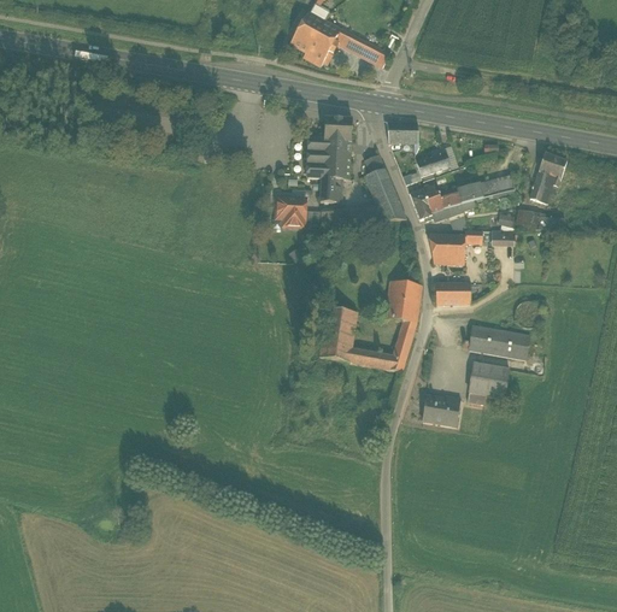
[(313,3),(309,12),(323,21),(329,10),(313,3)]
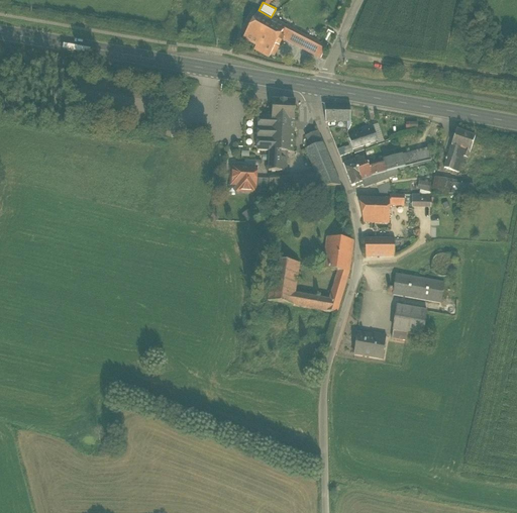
[(269,53),(276,40),(280,33),(284,24),(284,23),(271,17),(259,10),(257,9),(243,34),(256,41),(254,45),(269,53)]
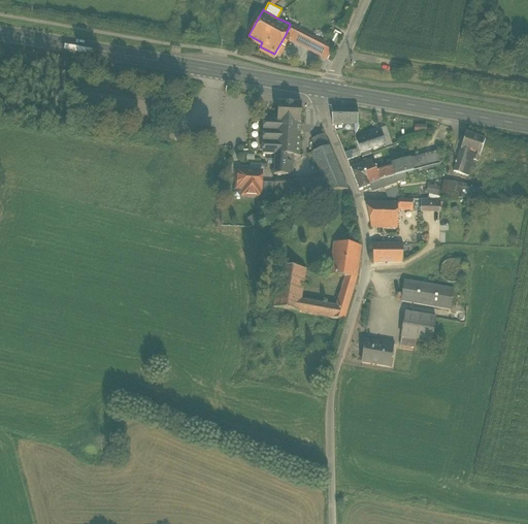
[(290,25),(286,34),(289,36),(292,37),(297,27),(290,23),(290,24),(290,25)]
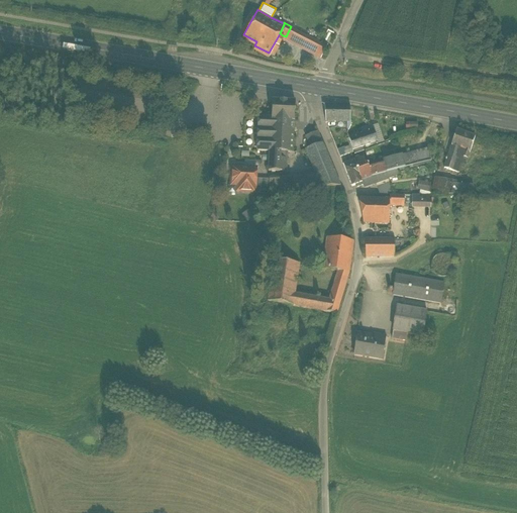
[(286,36),(320,54),(326,44),(291,26),(286,36)]
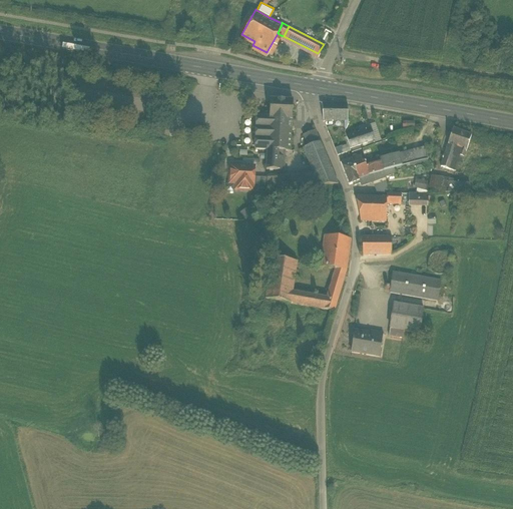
[(284,147),(290,148),(293,97),(270,96),(269,109),(269,114),(268,147),(284,147)]
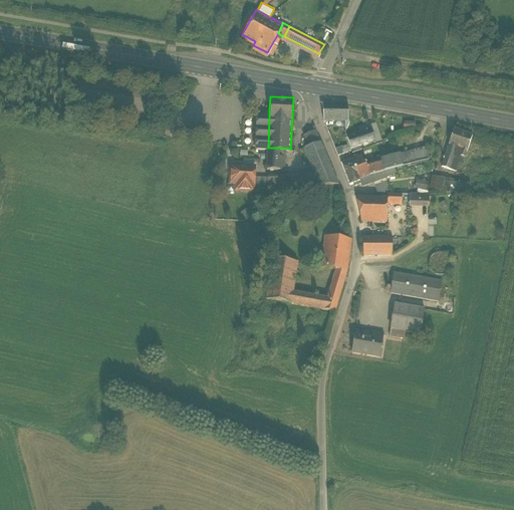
[(323,117),(348,117),(347,103),(347,100),(322,100),(323,117)]
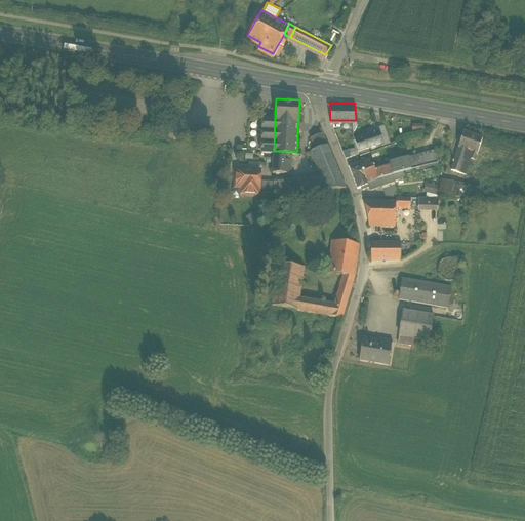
[(260,150),(273,151),(274,151),(275,117),(268,116),(261,116),(260,150)]
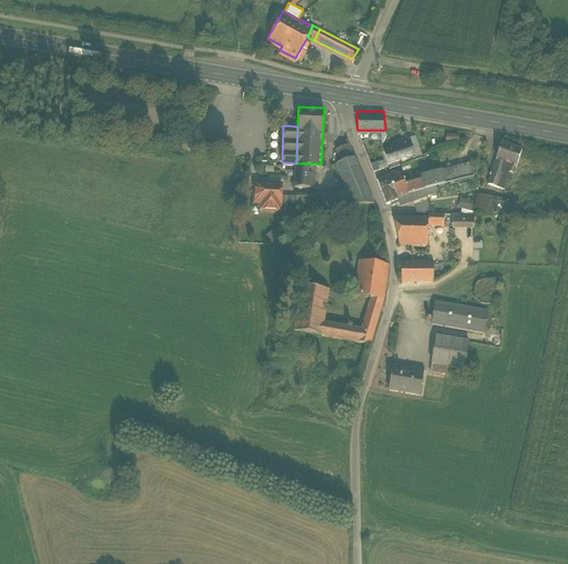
[(383,148),(387,161),(388,160),(414,151),(408,133),(396,138),(397,143),(383,148)]
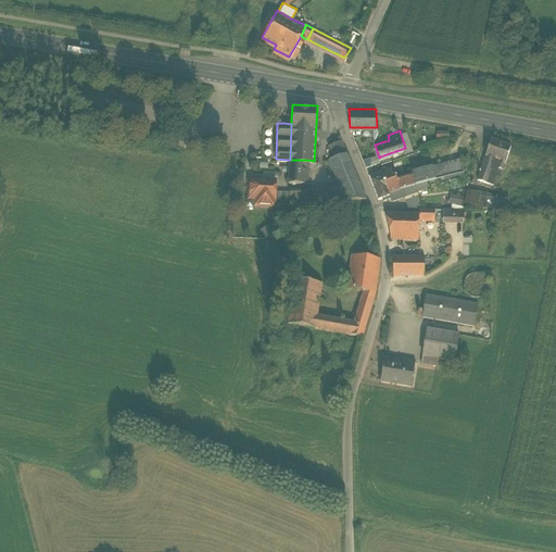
[(477,177),(492,183),(495,172),(500,173),(502,167),(503,167),(510,143),(491,136),(477,177)]
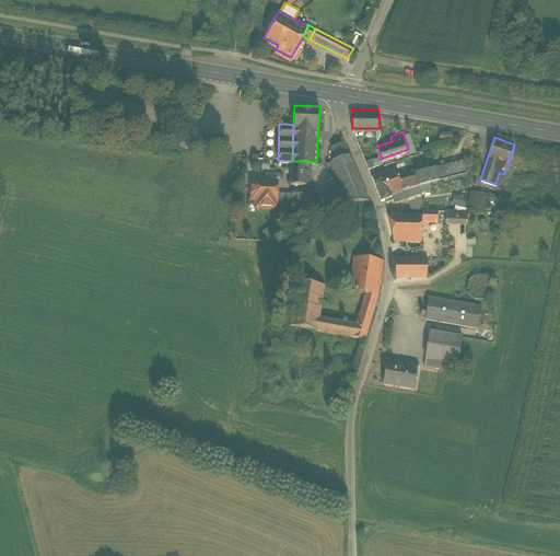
[(330,143),(336,157),(341,154),(349,151),(346,143),(343,138),(330,143)]
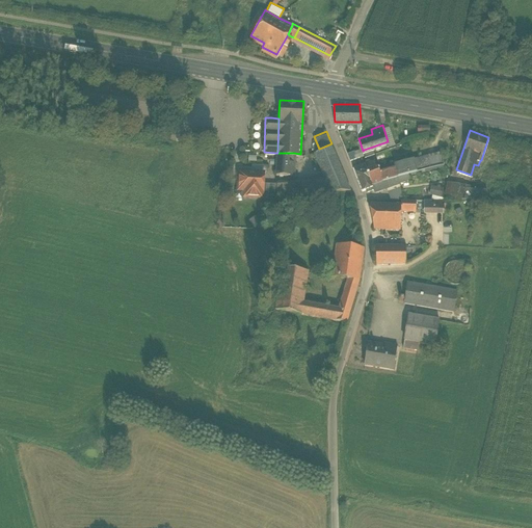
[(364,150),(365,154),(390,146),(388,141),(364,150)]
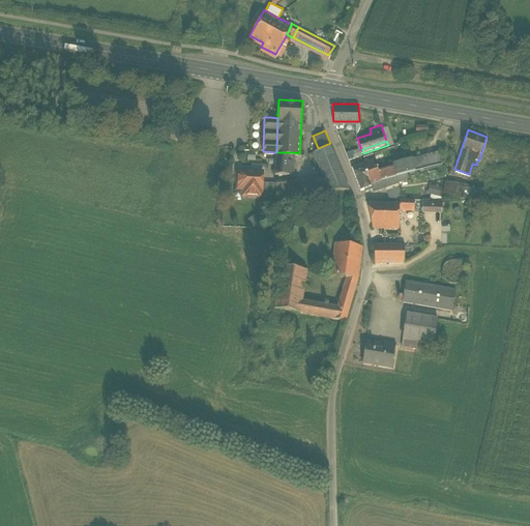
[(313,150),(324,176),(290,179),(291,191),(328,188),(329,188),(349,186),(330,143),(323,146),(318,148),(313,150)]
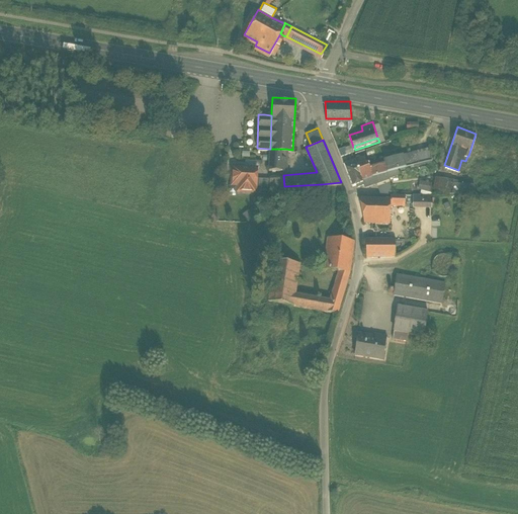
[(371,174),(385,170),(399,166),(405,165),(426,160),(431,159),(429,146),(402,153),(383,157),(384,160),(368,164),(371,174)]
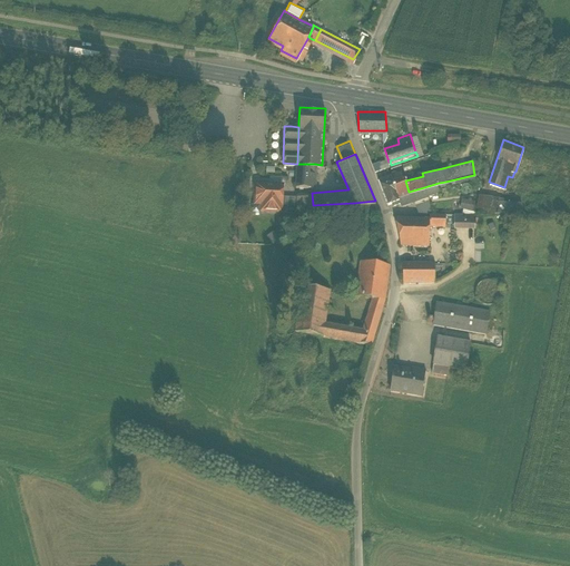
[(315,164),(297,164),(296,164),(295,185),(314,186),(315,164)]
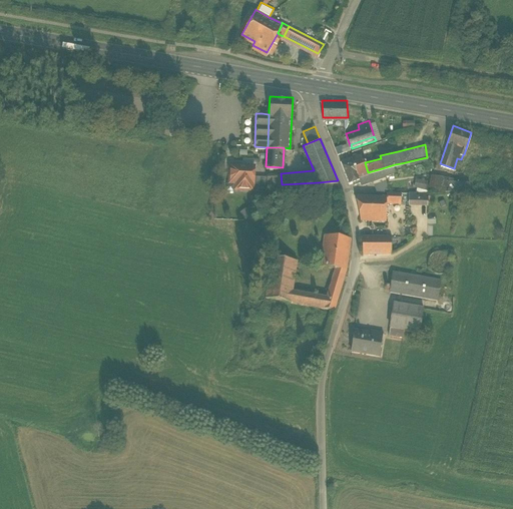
[(361,151),(351,155),(358,175),(368,172),(365,162),(361,151)]
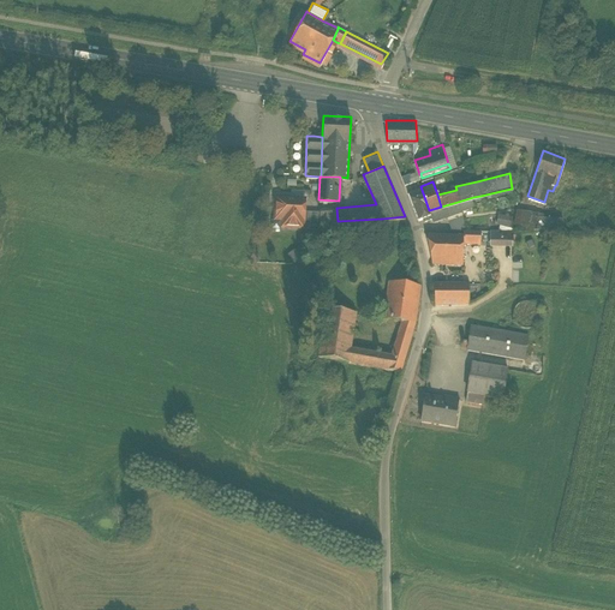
[(430,213),(429,210),(421,186),(407,190),(418,217),(424,215),(430,213)]
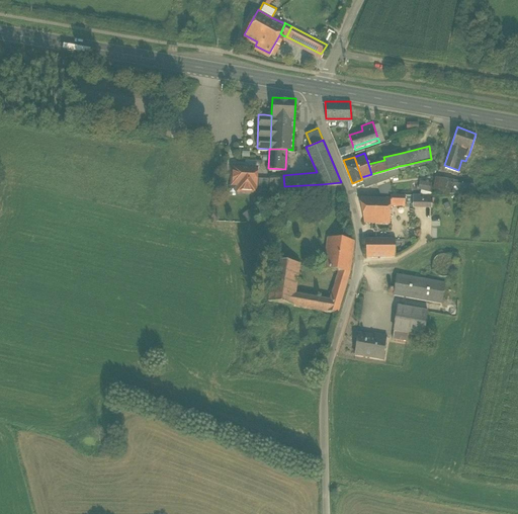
[(232,165),(232,182),(238,182),(237,189),(255,189),(255,188),(255,176),(256,166),(232,165)]
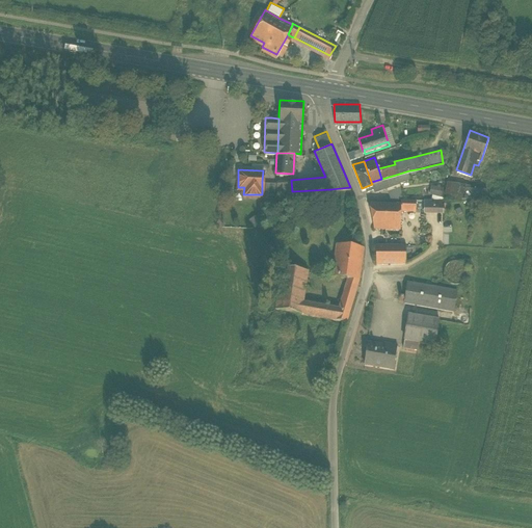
[(410,177),(409,170),(396,175),(398,180),(410,177)]
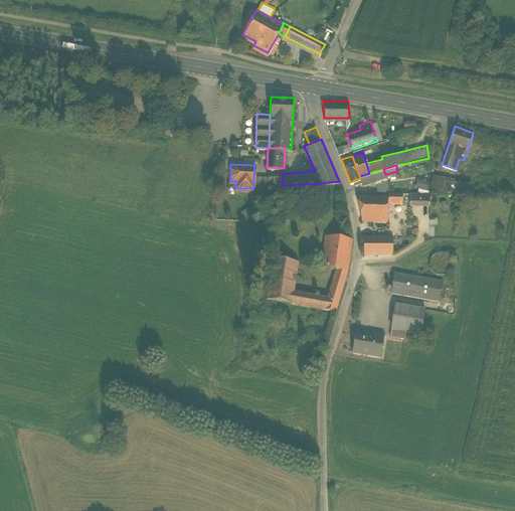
[(385,175),(385,174),(383,169),(369,173),(359,176),(360,178),(355,180),(356,182),(361,181),(362,183),(374,179),(385,175)]
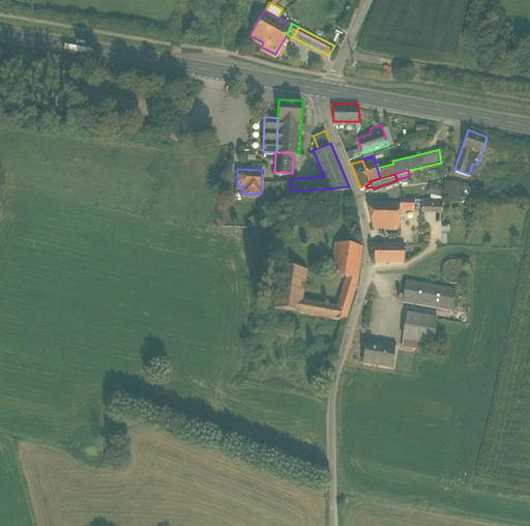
[(275,193),(291,191),(290,179),(275,180),(275,193)]
